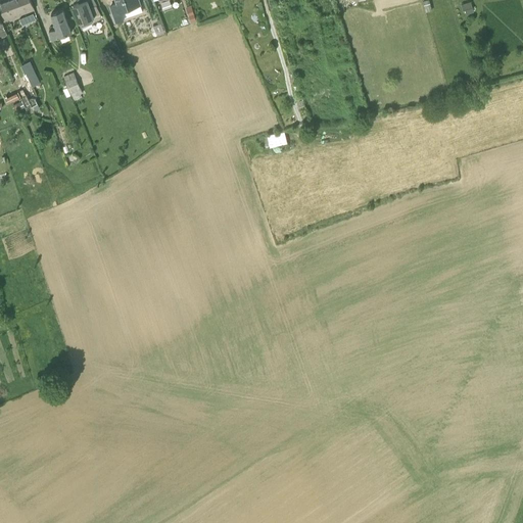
[(0,9),(4,20),(35,9),(31,0),(8,0),(0,3),(0,9)]
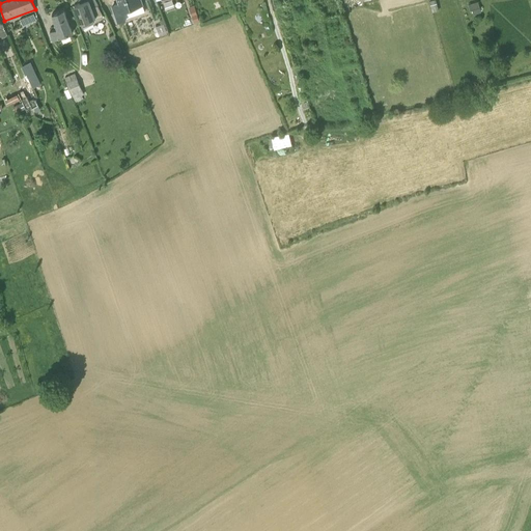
[(92,8),(88,0),(87,0),(74,5),(83,29),(84,29),(83,28),(104,18),(98,5),(92,8)]
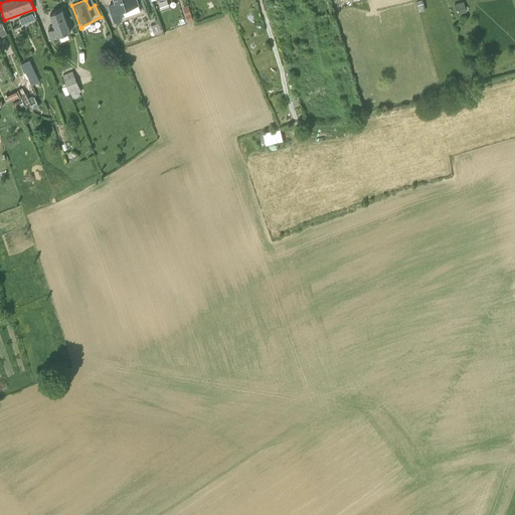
[(115,0),(117,3),(110,5),(115,21),(123,18),(120,10),(138,4),(136,0),(115,0)]
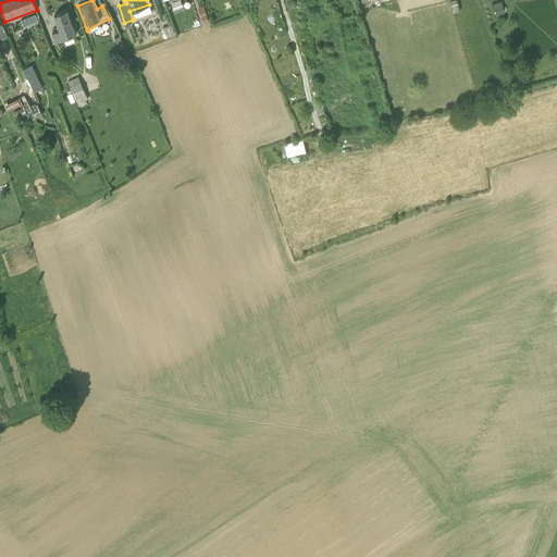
[(493,11),(495,10),(497,14),(504,12),(503,8),(500,2),(491,4),(493,11)]
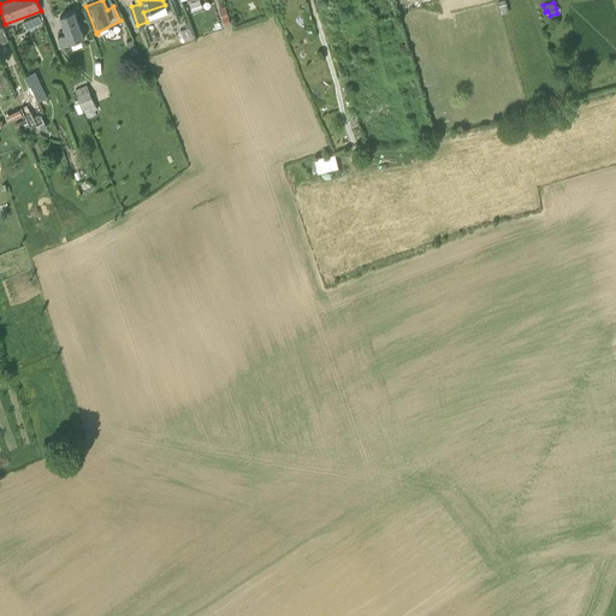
[(220,9),(225,24),(231,22),(225,7),(220,9)]
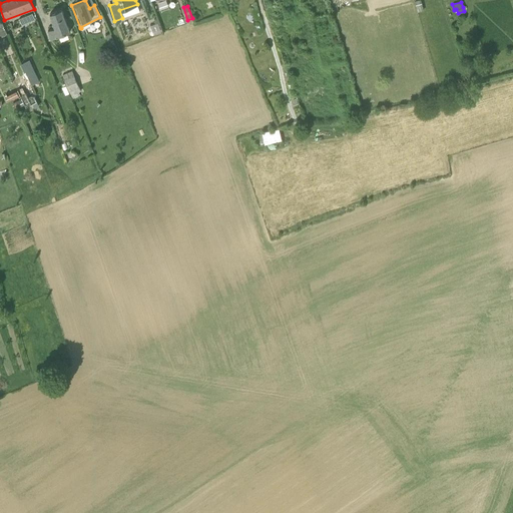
[(69,31),(61,9),(50,13),(54,23),(51,24),(53,28),(48,29),(51,38),(69,31)]
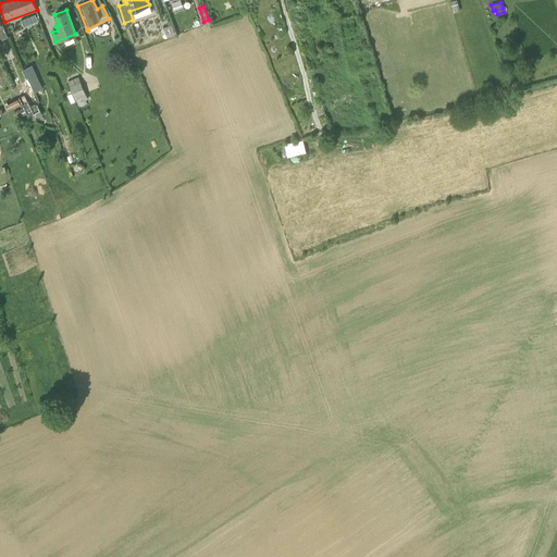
[(36,15),(21,21),(23,26),(38,21),(36,15)]
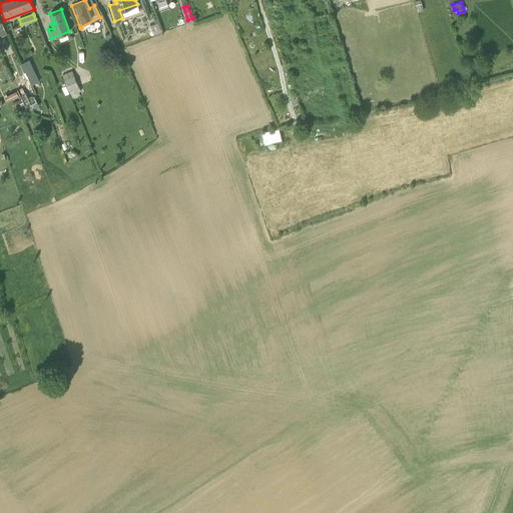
[(39,82),(29,60),(21,64),(24,72),(26,72),(32,85),(39,82)]
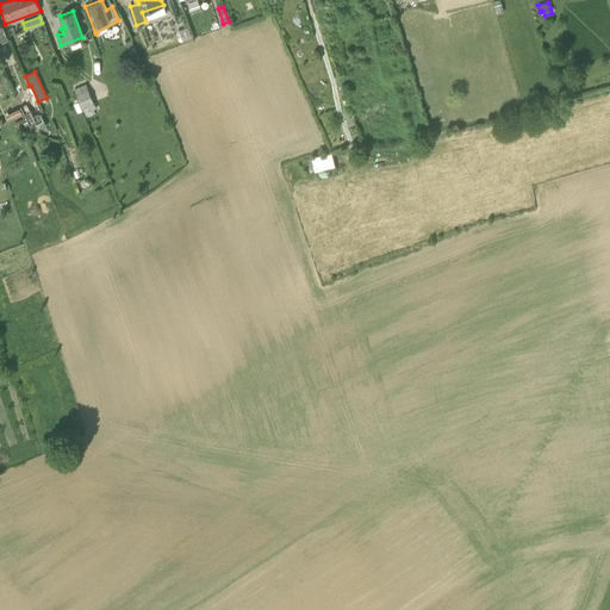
[(97,109),(86,83),(74,88),(85,113),(94,110),(97,109)]
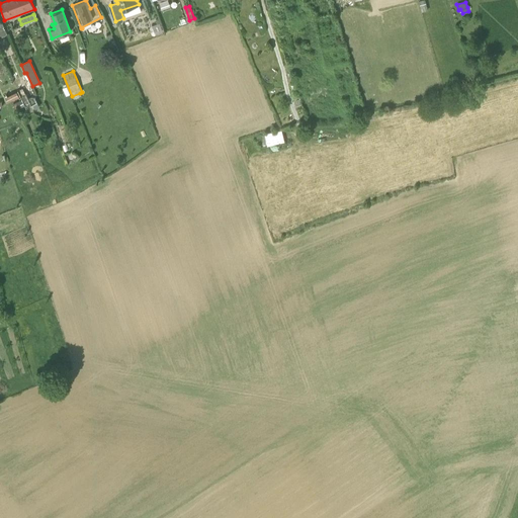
[(31,105),(22,88),(22,87),(18,89),(17,90),(26,107),(31,105)]
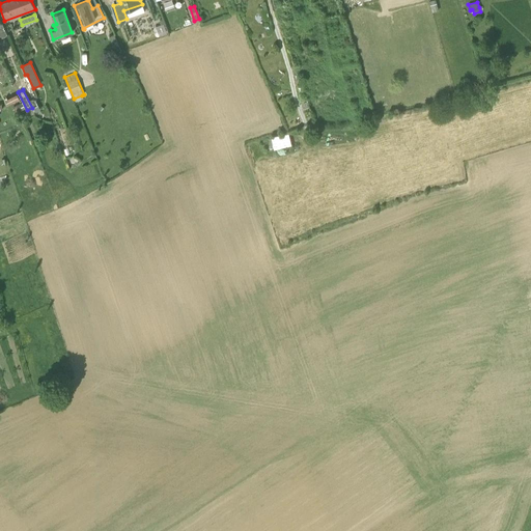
[(18,93),(5,100),(8,105),(21,100),(18,93)]
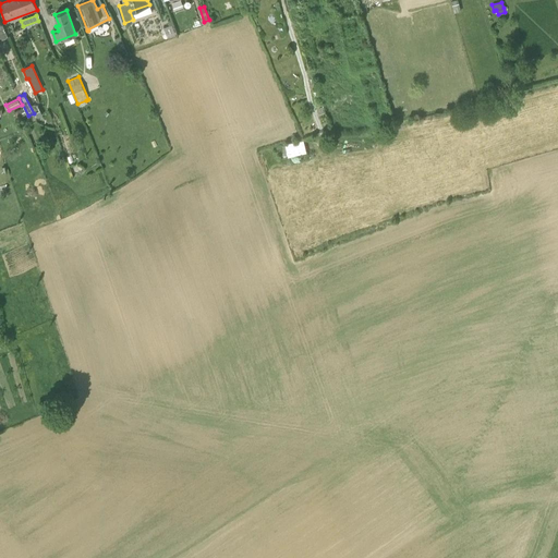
[(24,108),(15,112),(19,119),(27,116),(24,108)]
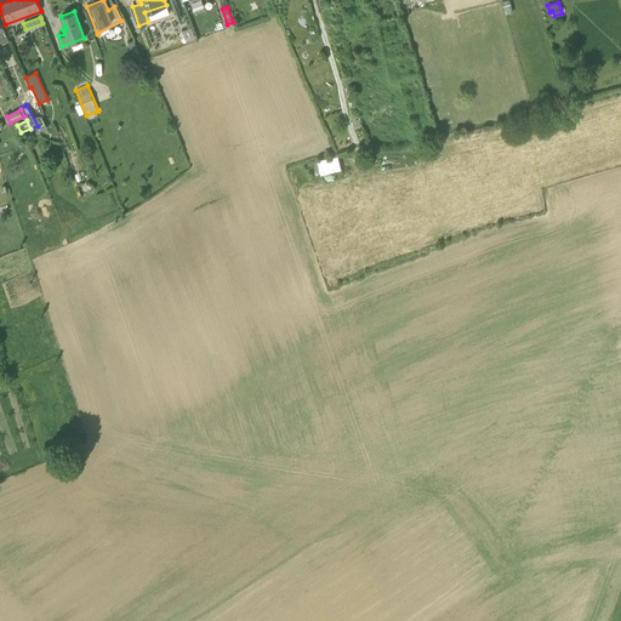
[(337,158),(318,163),(322,176),(341,171),(337,158)]
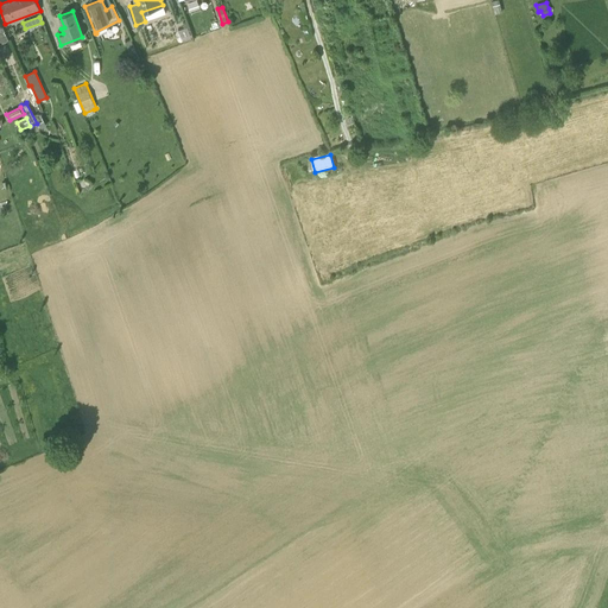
[(548,548),(532,550),(534,565),(550,563),(548,548)]
